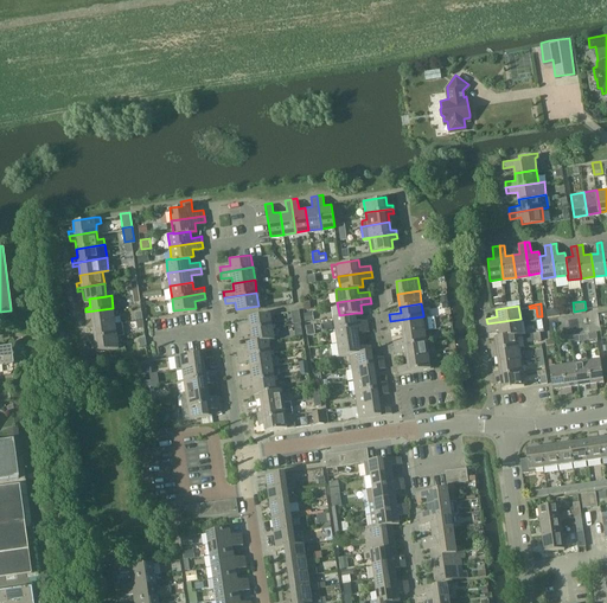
[(113,308),(85,312),(87,316),(91,315),(93,325),(115,321),(121,320),(120,314),(114,315),(113,308)]
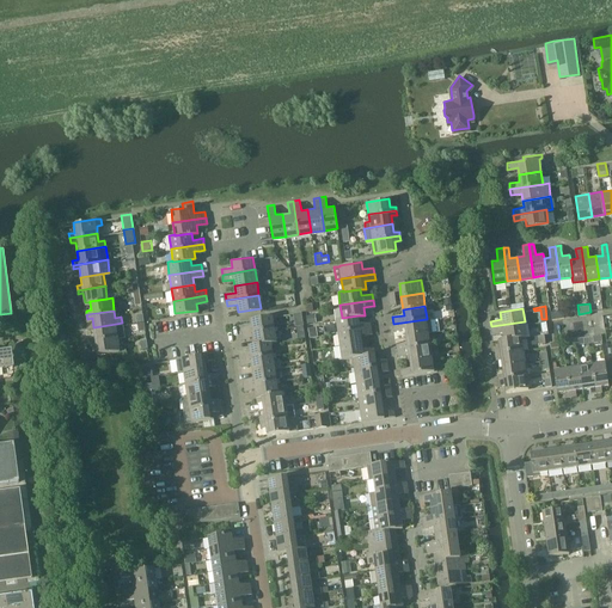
[(316,312),(306,313),(307,321),(317,320),(316,312)]
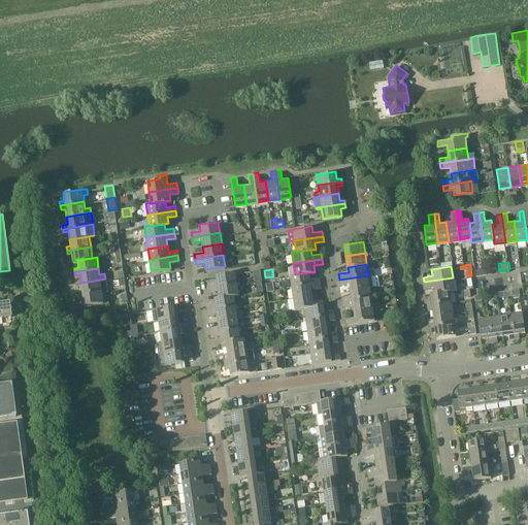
[(217,281),(207,282),(208,287),(236,282),(235,271),(226,272),(216,273),(217,281)]
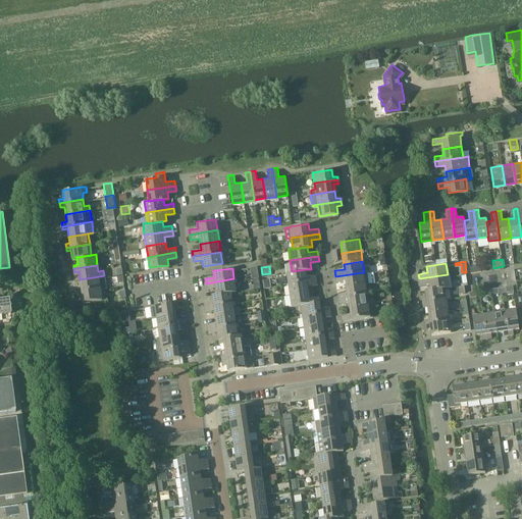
[(292,270),(286,271),(289,282),(317,278),(316,273),(307,275),(306,269),(292,271),(292,270)]
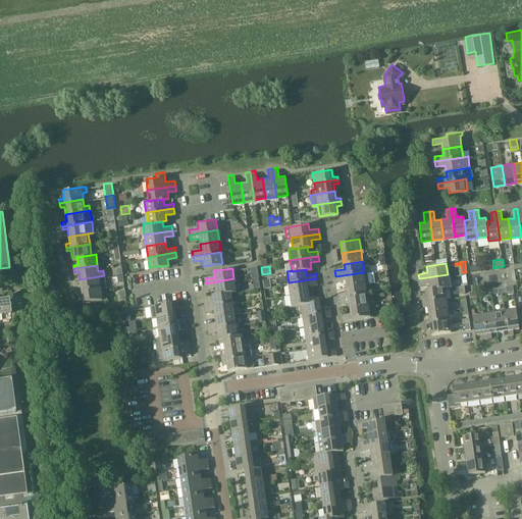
[(369,283),(367,271),(364,271),(364,272),(335,276),(336,280),(346,279),(347,286),(365,282),(366,283),(369,283)]
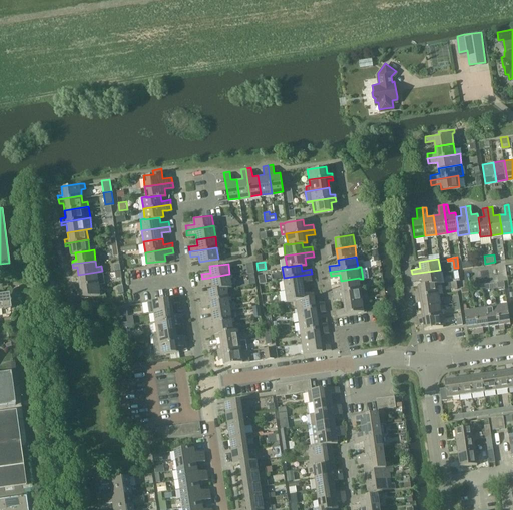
[(441,281),(440,270),(412,274),(412,280),(422,278),(422,284),(437,282),(441,281)]
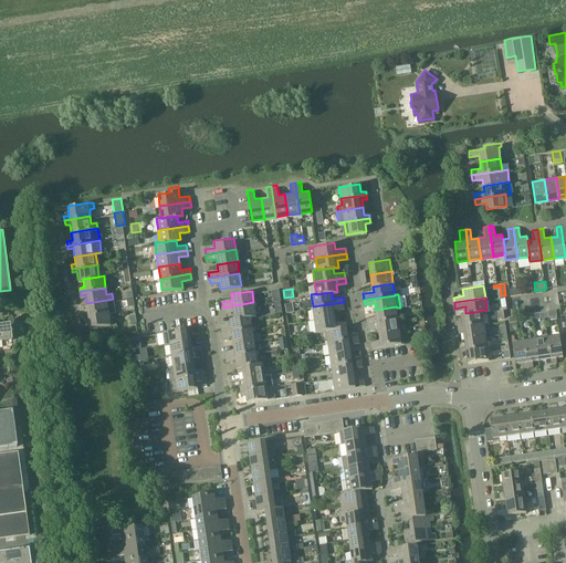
[(87,311),(83,311),(83,315),(109,312),(115,311),(114,299),(113,299),(107,300),(86,303),(87,311)]
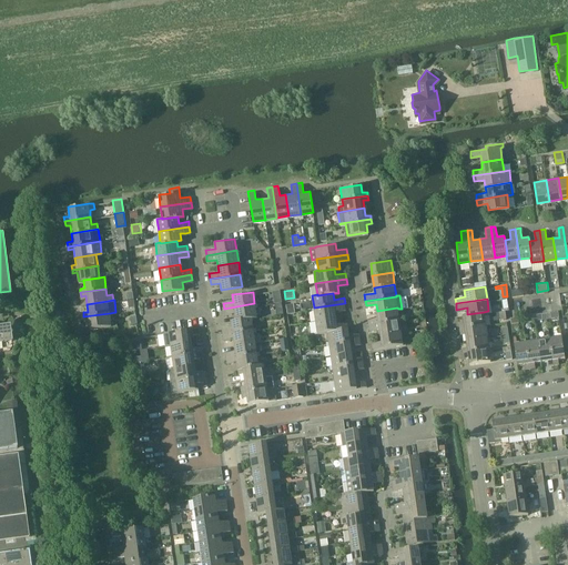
[(294,301),(286,303),(286,305),(287,312),(295,311),(294,301)]
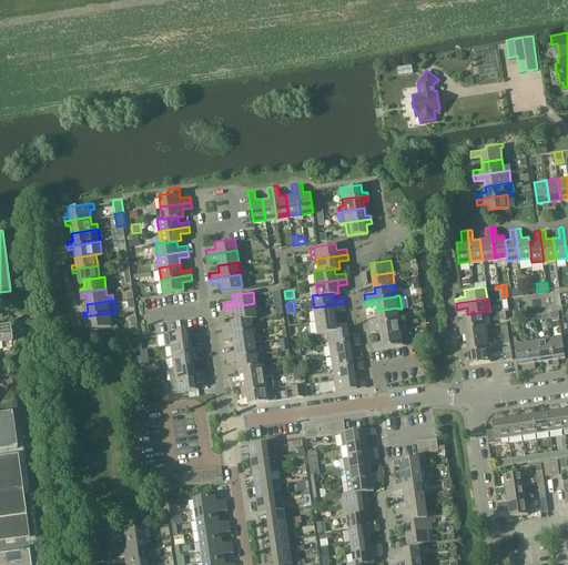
[(254,303),(224,309),(225,313),(234,312),(235,319),(251,316),(252,316),(256,316),(254,303)]
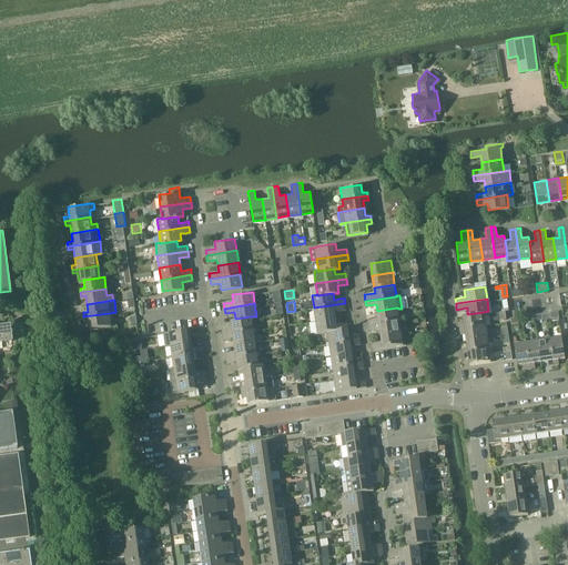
[(345,303),(314,308),(315,320),(336,316),(335,310),(345,309),(345,303)]
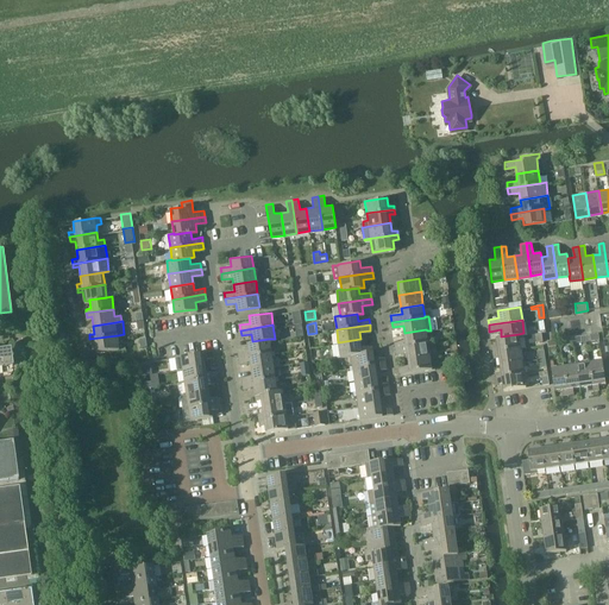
[(428,342),(427,331),(426,329),(405,333),(405,339),(394,341),(395,347),(428,342)]
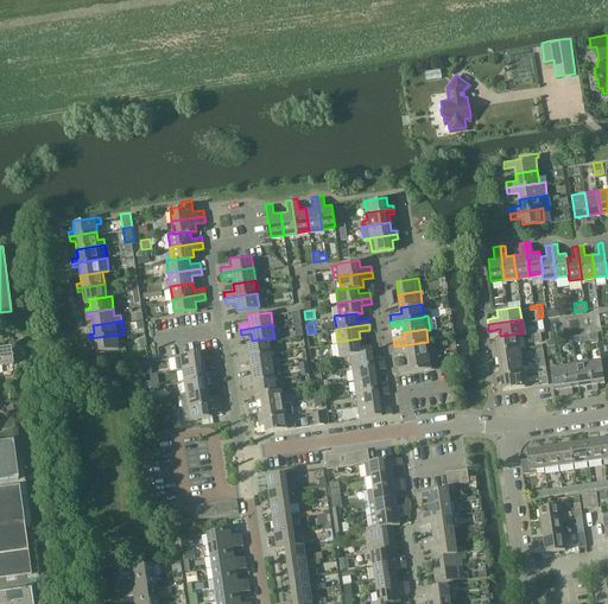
[(496,345),(492,345),(492,350),(519,345),(518,334),(500,336),(495,337),(496,345)]
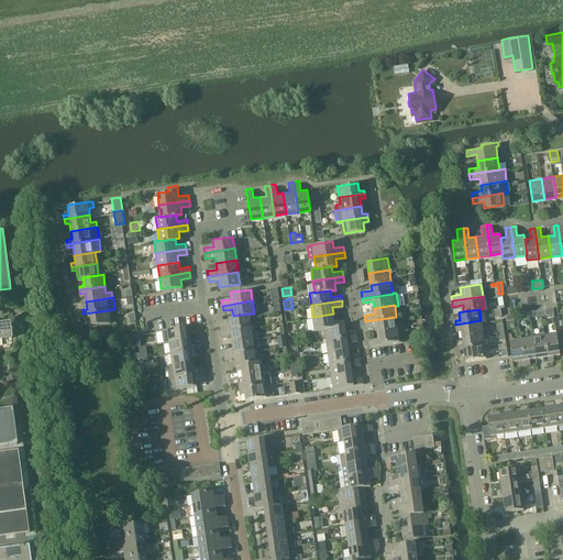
[(109,310),(83,314),(84,317),(88,317),(89,325),(116,321),(114,315),(109,315),(109,310)]
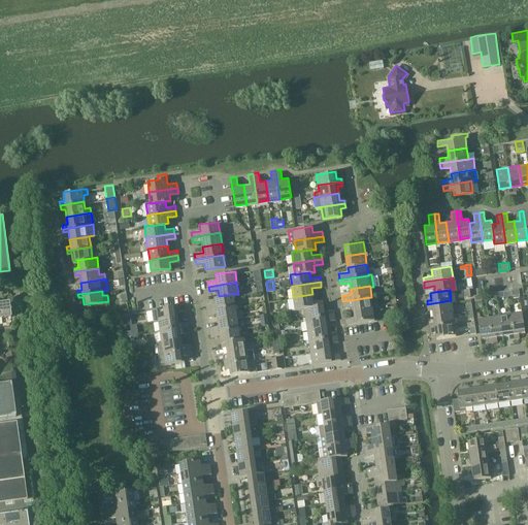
[(216,303),(206,304),(207,309),(235,304),(234,294),(233,294),(219,296),(215,296),(216,303)]
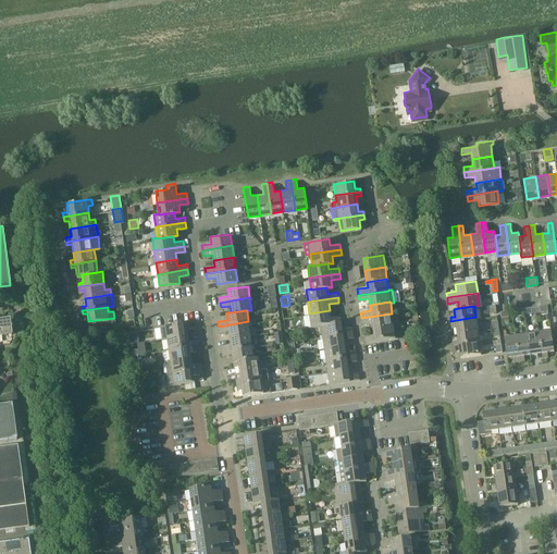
[(330,310),(309,314),(311,325),(321,324),(321,323),(332,322),(331,321),(341,320),(341,316),(331,317),(330,310)]
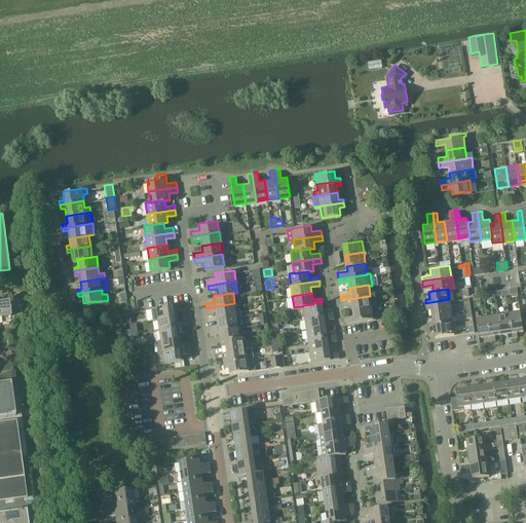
[(351,303),(352,309),(372,306),(370,296),(341,300),(342,305),(351,303)]
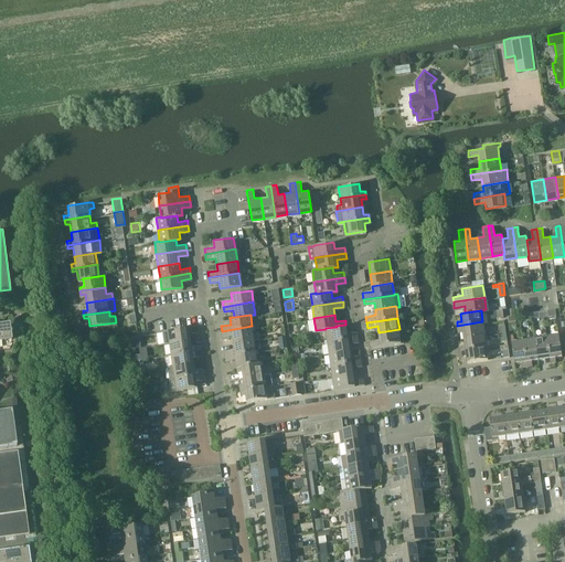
[(0,338),(12,337),(10,320),(0,320),(0,338)]
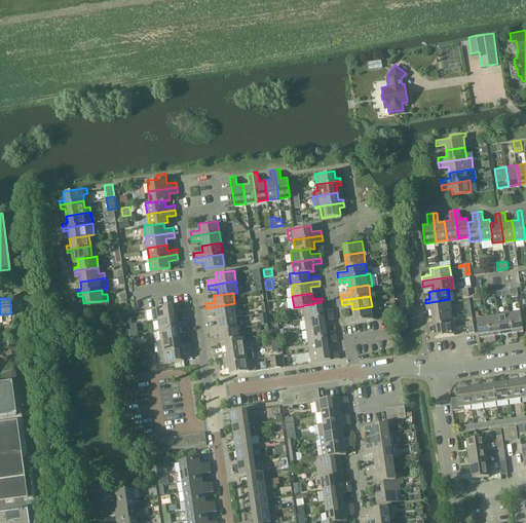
[(451,310),(449,299),(425,303),(426,307),(430,306),(431,313),(451,310)]
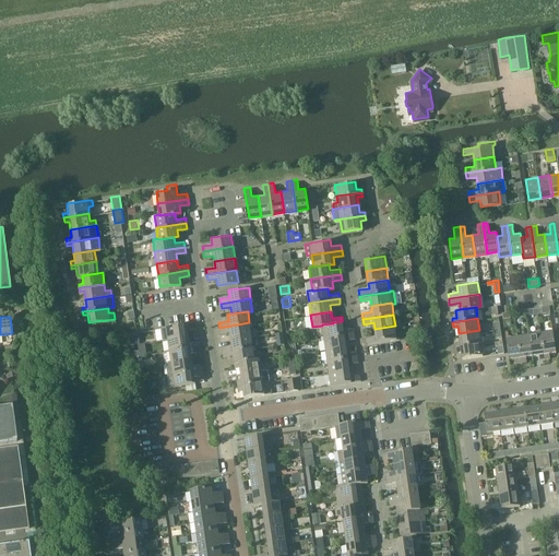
[(166,326),(161,327),(163,339),(167,338),(188,334),(187,329),(192,328),(197,327),(195,321),(192,321),(166,326)]
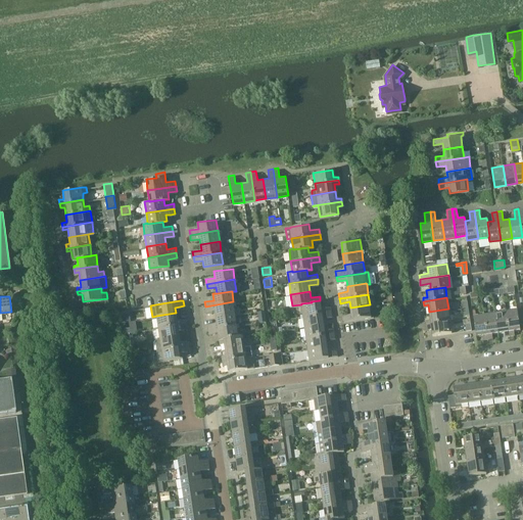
[(312,302),(301,303),(301,304),(303,315),(322,312),(326,311),(331,311),(330,305),(326,305),(326,306),(321,306),(320,300),(311,301),(312,302)]
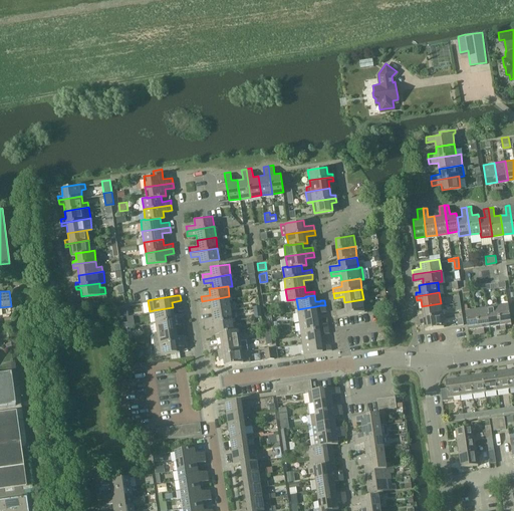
[(229,296),(202,301),(203,306),(211,304),(212,310),(231,307),(229,296)]
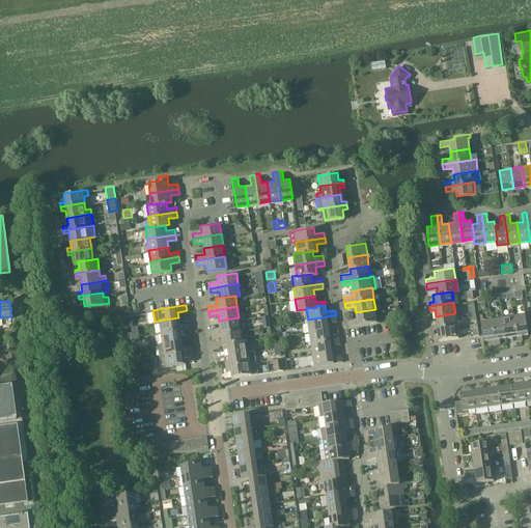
[(347,325),(376,321),(375,309),(356,312),(357,318),(347,320),(347,325)]
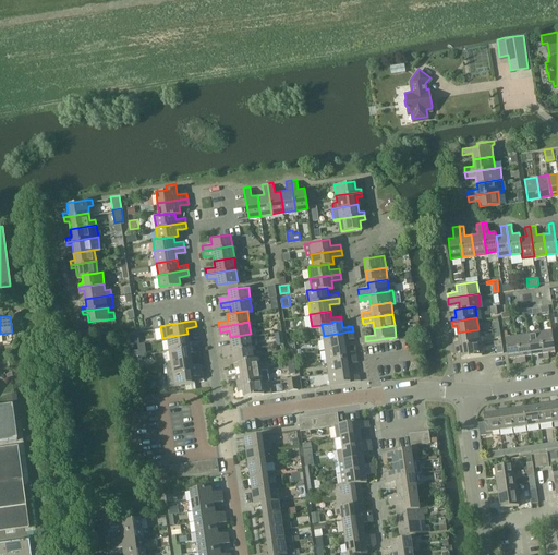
[(455,341),(455,345),(481,341),(478,329),(458,333),(459,340),(455,341)]
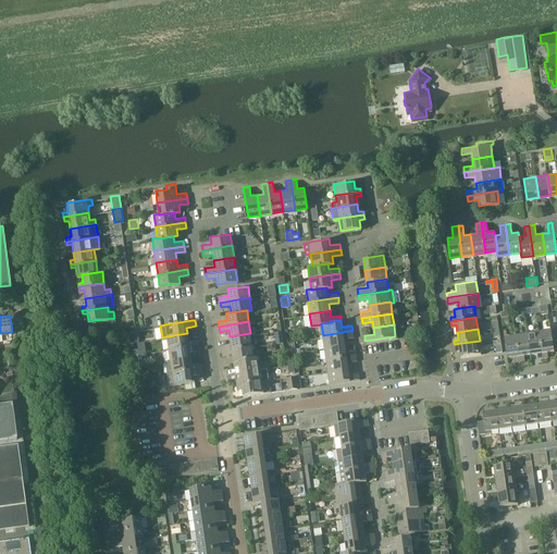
[(555,349),(552,329),(540,331),(543,356),(547,355),(546,351),(555,349)]
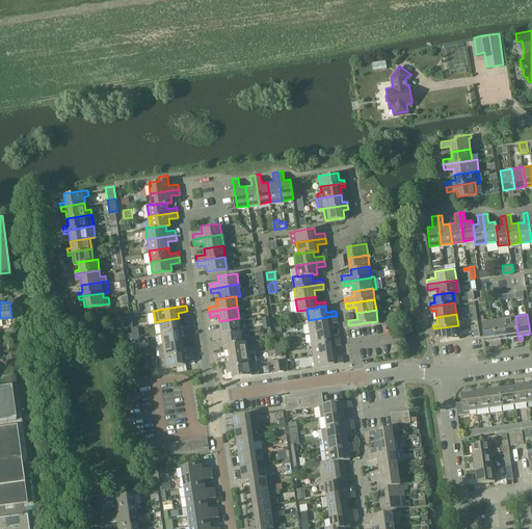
[(515,341),(519,340),(515,316),(504,317),(507,337),(514,336),(515,341)]
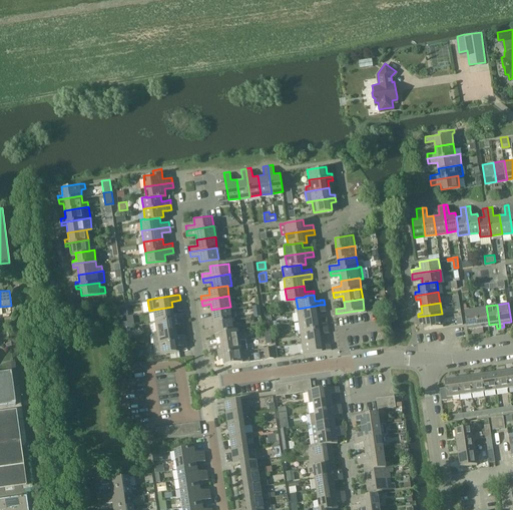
[(316,306),(298,309),(299,319),(318,317),(316,306)]
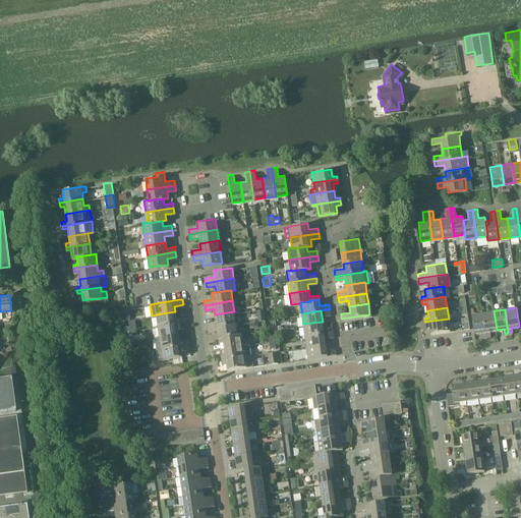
[(476,310),(471,311),(475,333),(481,332),(482,337),(486,336),(483,312),(476,313),(476,310)]
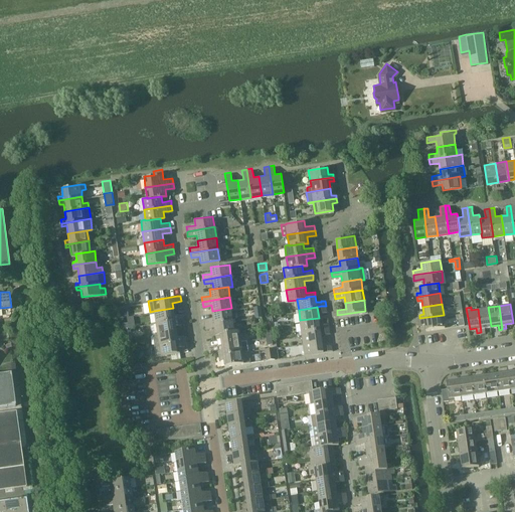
[(488,307),(478,309),(481,332),(485,332),(484,327),(491,326),(488,307)]
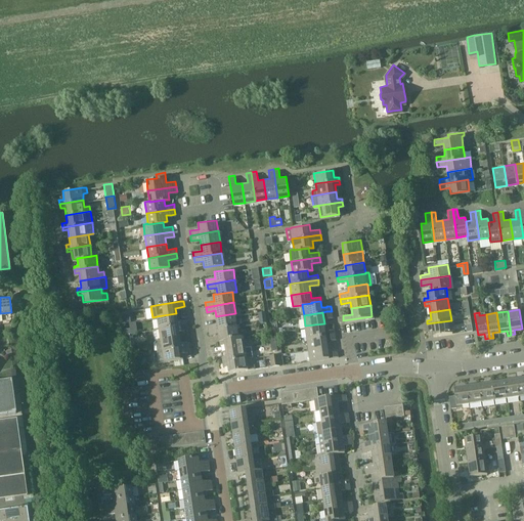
[(176,313),(157,316),(159,328),(187,322),(186,318),(180,319),(177,319),(176,313)]
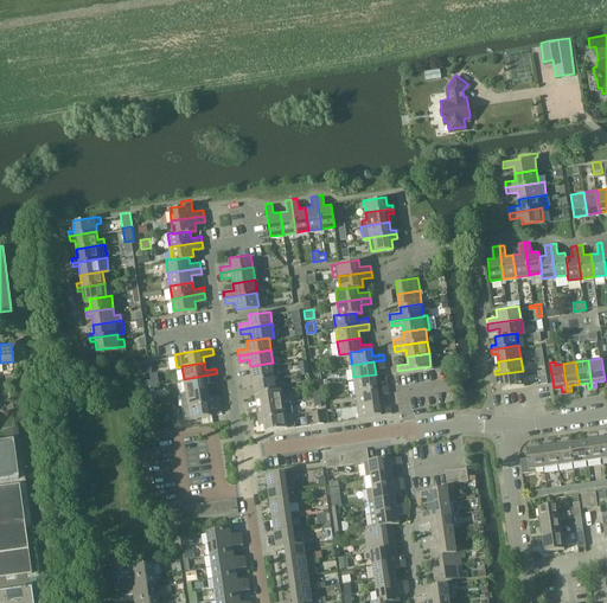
[(251,373),(241,374),(242,380),(274,376),(273,363),(250,366),(251,373)]
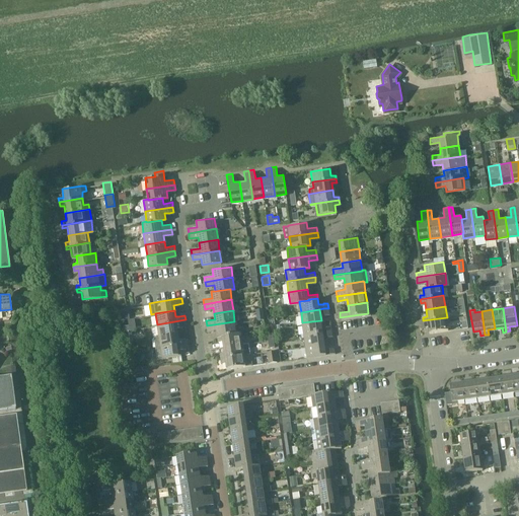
[(136,317),(132,317),(129,318),(130,328),(137,327),(136,317)]
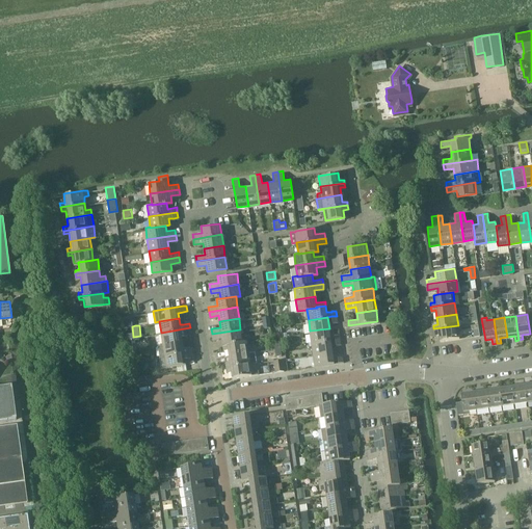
[(440,339),(459,337),(458,325),(433,328),(434,333),(439,332),(440,339)]
